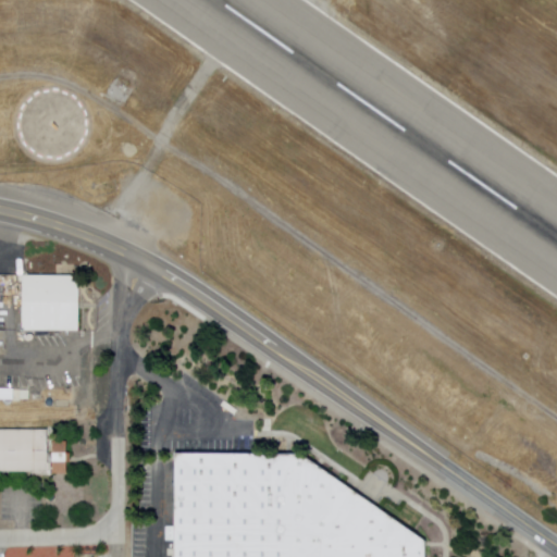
[(17,138),(62,153),(74,121),(59,115),(62,108),(32,97),(17,138)]
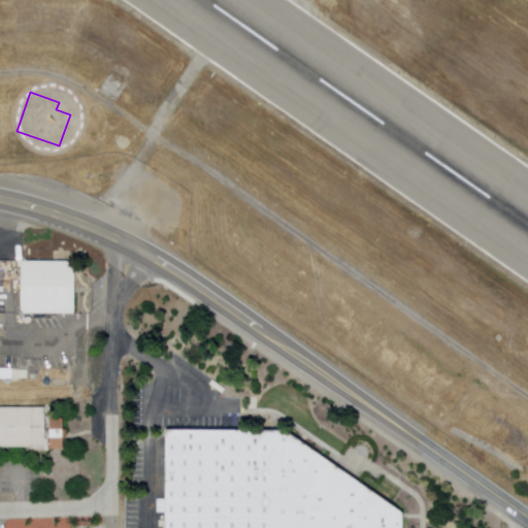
[(24,288),(24,262),(77,263),(76,289),(24,288)]
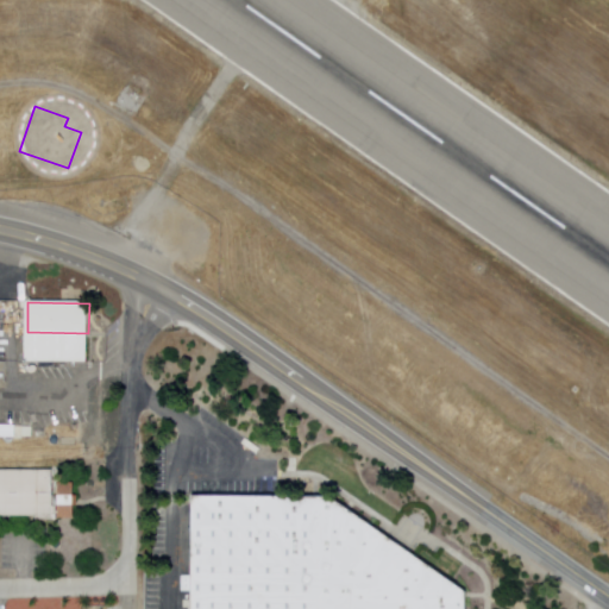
[(88,333),(88,363),(26,363),(27,332),(88,333)]
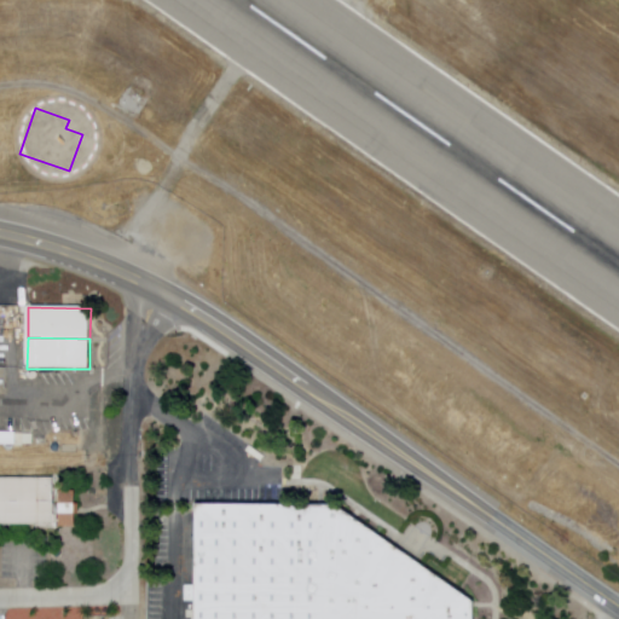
[(16,445),(0,445),(0,433),(16,433),(16,445)]
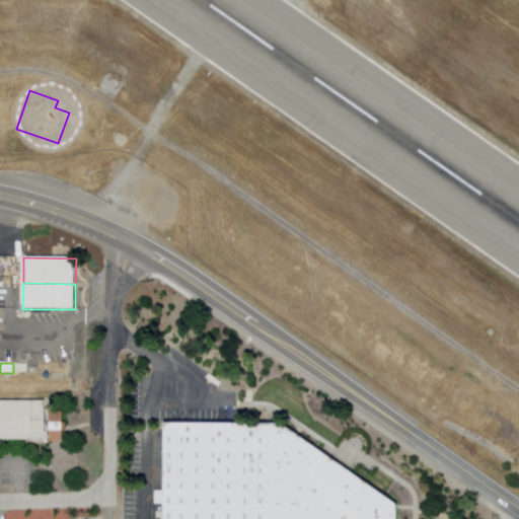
[(18,365),(28,366),(28,375),(18,375),(18,365)]
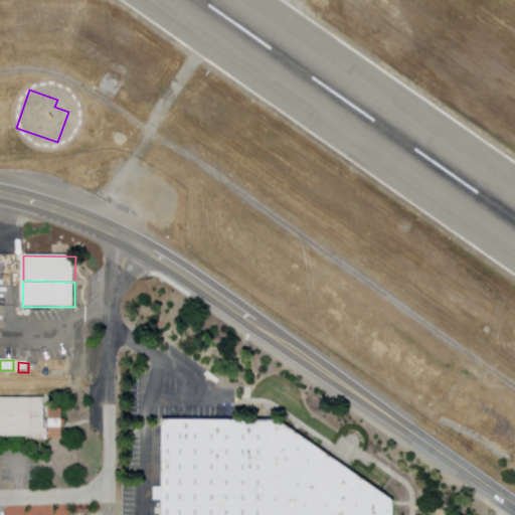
[(0,397),(45,397),(45,408),(63,408),(63,439),(49,439),(49,440),(31,440),(31,437),(0,437),(0,397)]
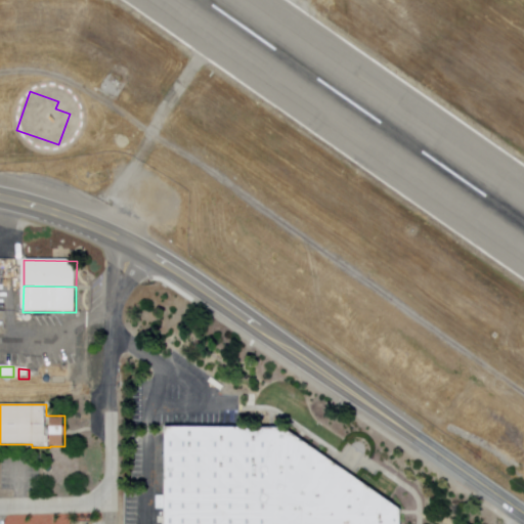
[(160,523),(161,507),(161,494),(161,425),(279,426),(340,468),(397,507),(397,511),(396,523),(160,523)]
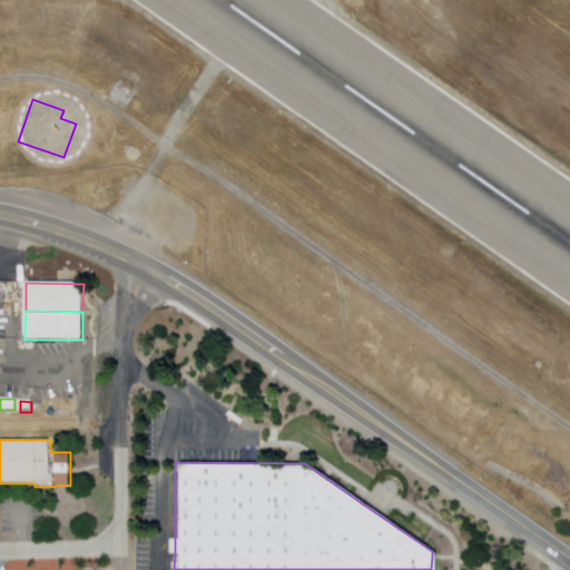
[(175,551),(166,551),(166,538),(175,538),(175,551)]
